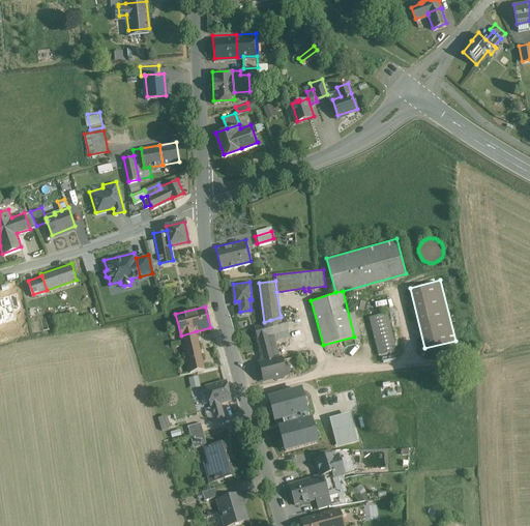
[(387,310),(369,314),(379,352),(396,348),(387,310)]
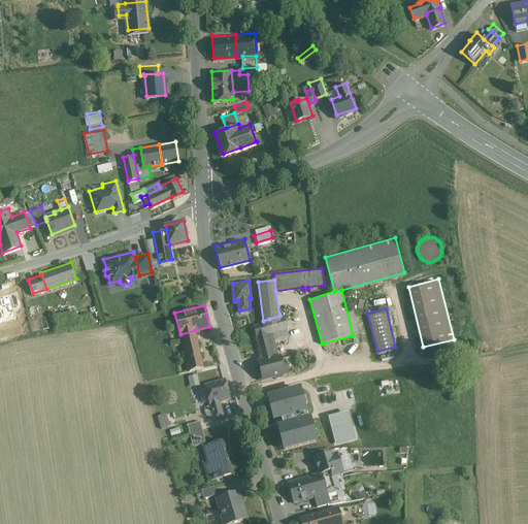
[(67,313),(55,316),(58,328),(70,326),(68,319),(67,313)]
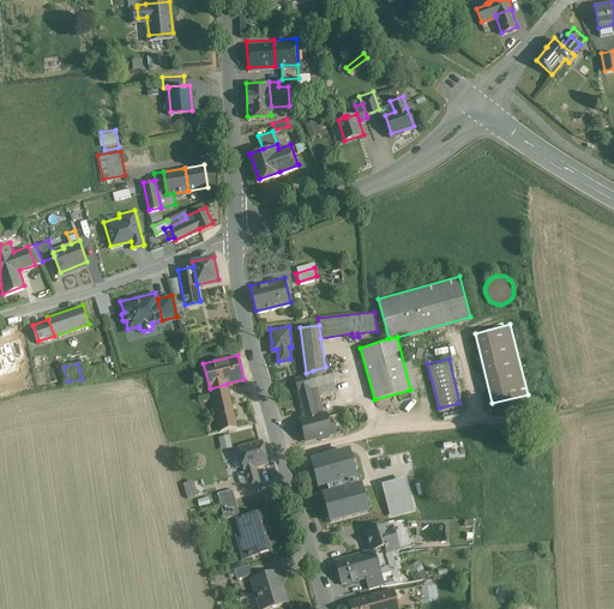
[(100,365),(79,371),(82,379),(102,374),(100,365)]
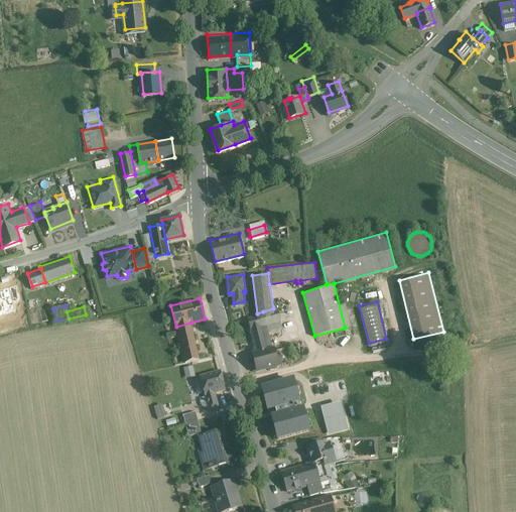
[(273,308),(263,311),(266,323),(281,318),(278,307),(273,308)]
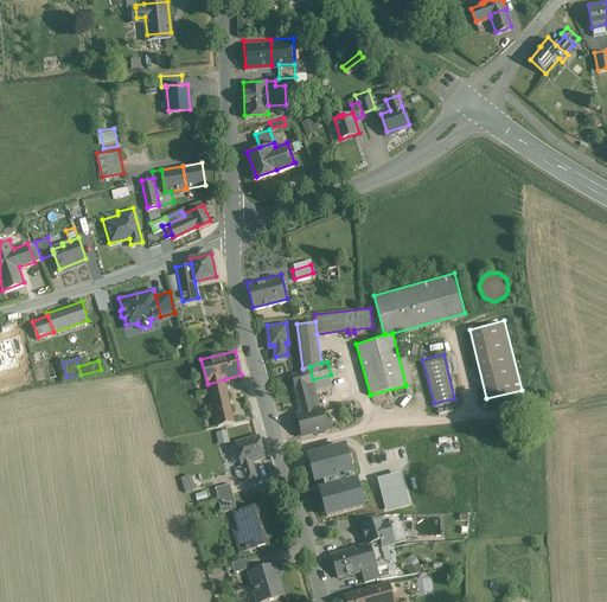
[(302,369),(292,371),(291,371),(301,412),(320,408),(313,379),(310,366),(302,369)]
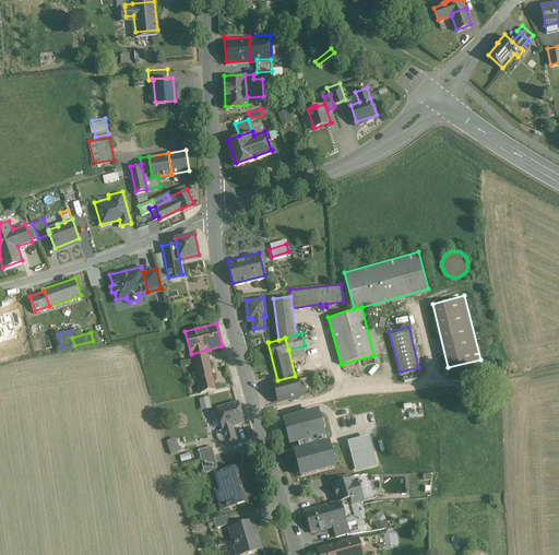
[(206,350),(192,353),(201,391),(215,387),(206,350)]
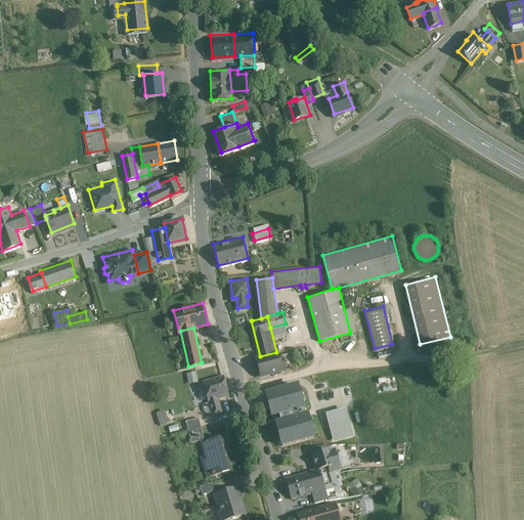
[(260,356),(256,357),(261,374),(270,372),(273,373),(279,371),(281,369),(286,367),(282,357),(279,358),(278,351),(276,352),(260,356)]
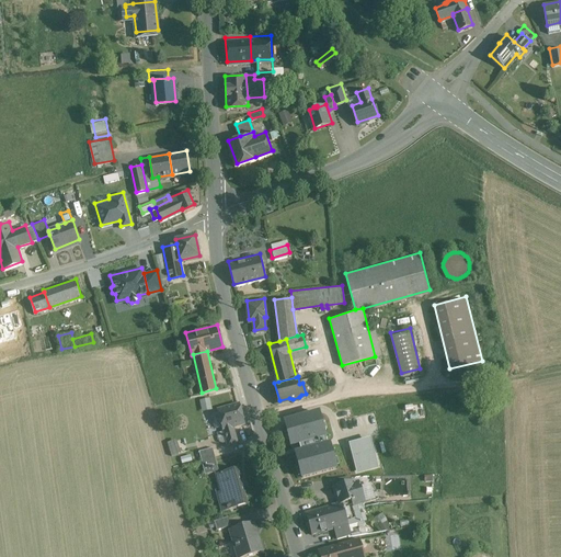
[(201,396),(202,408),(213,406),(210,395),(201,396)]
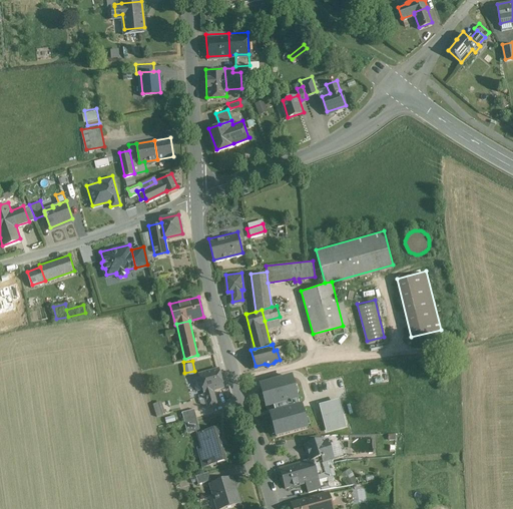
[(218,367),(198,372),(207,405),(216,403),(212,388),(223,385),(218,367)]
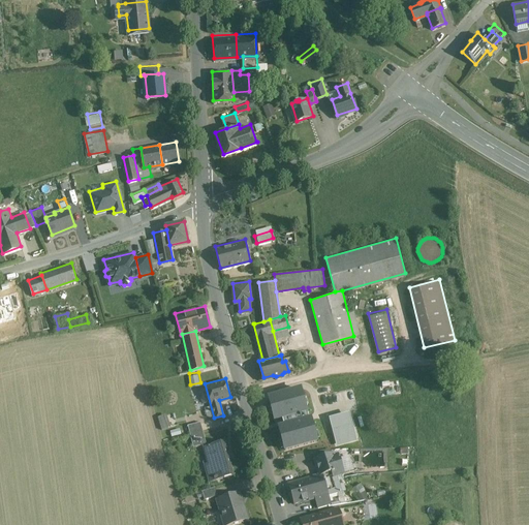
[(399,379),(387,381),(390,392),(401,391),(399,379)]
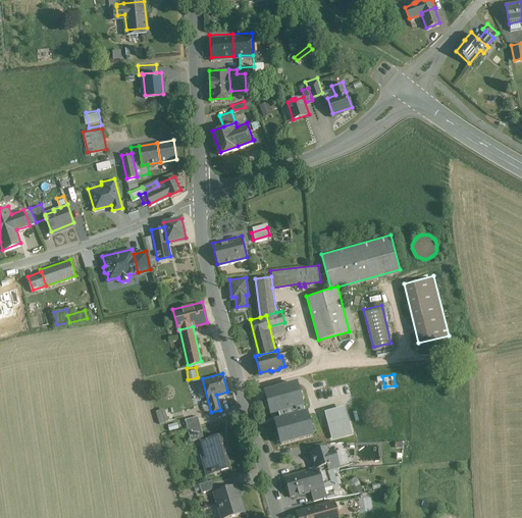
[(296,381),(265,391),(271,411),(277,410),(280,418),(275,419),(281,441),(312,432),(306,411),(300,413),(297,404),(302,403),(296,381)]
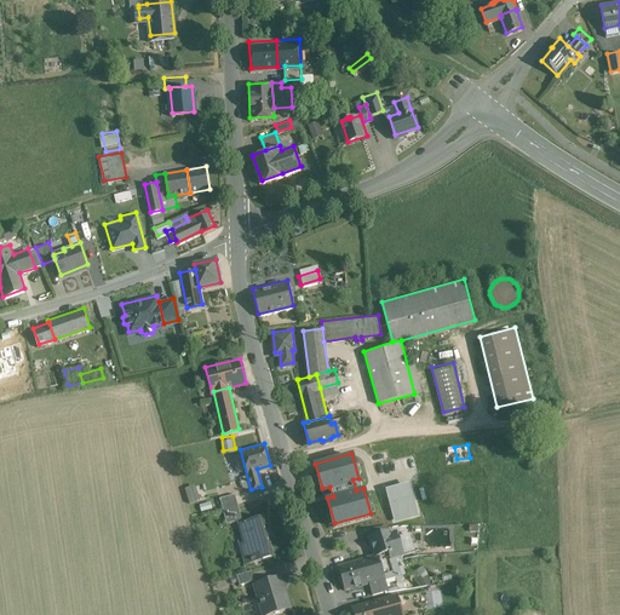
[(193,483),(184,486),(189,500),(196,498),(193,483)]
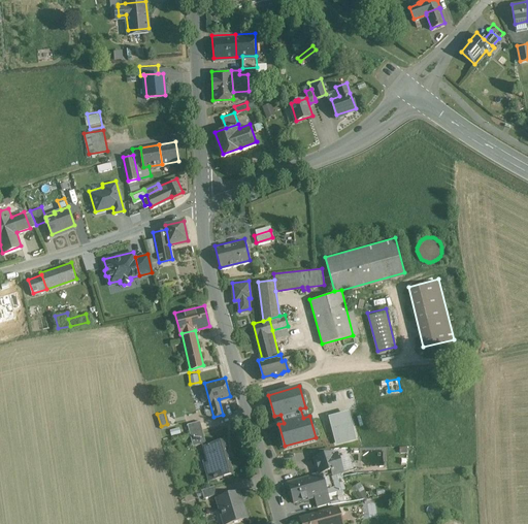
[(200,419),(187,422),(189,429),(202,426),(200,419)]
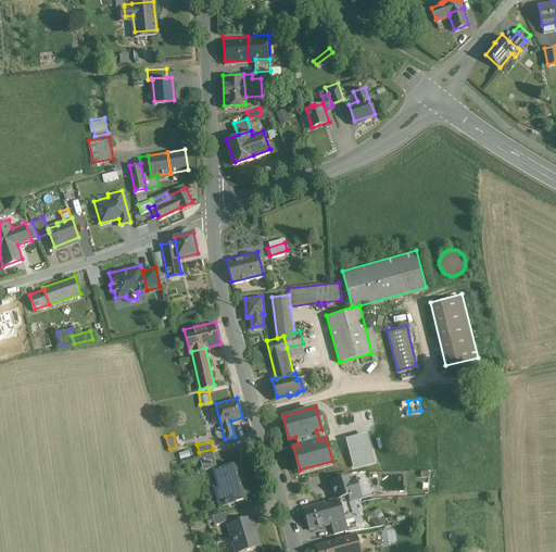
[(369,443),(354,448),(357,460),(373,454),(369,443)]
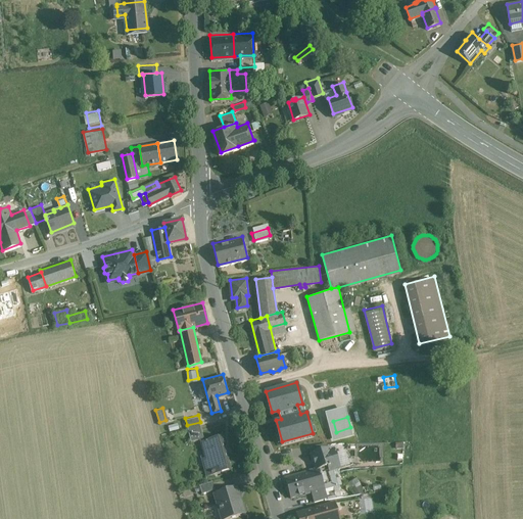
[(200,422),(187,425),(190,438),(203,435),(200,422)]
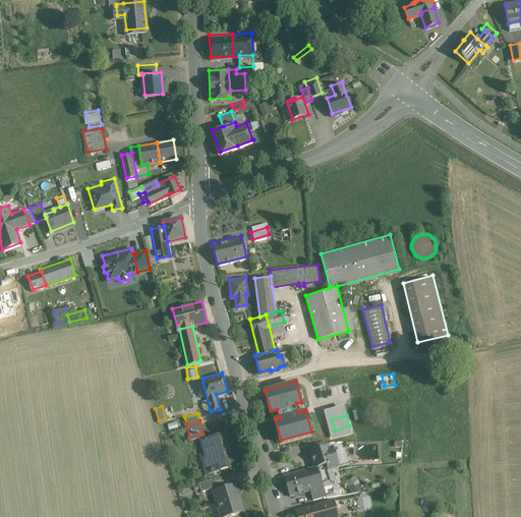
[(221,432),(203,437),(209,458),(204,459),(208,471),(230,465),(221,432)]
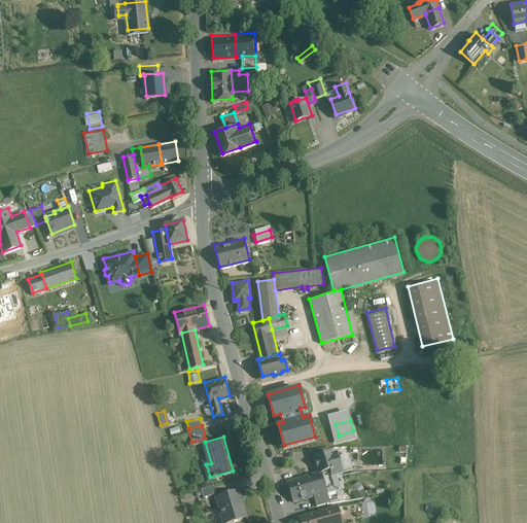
[(329,445),(311,447),(313,454),(331,451),(329,445)]
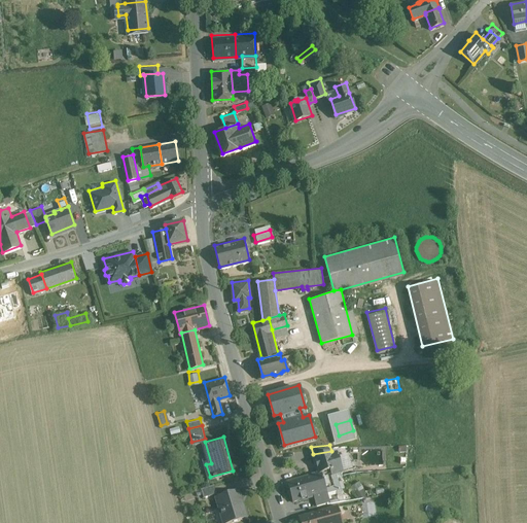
[(331,451),(313,454),(316,464),(317,464),(319,471),(321,469),(330,466),(331,472),(343,468),(341,464),(343,462),(341,455),(338,454),(337,450),(331,451)]
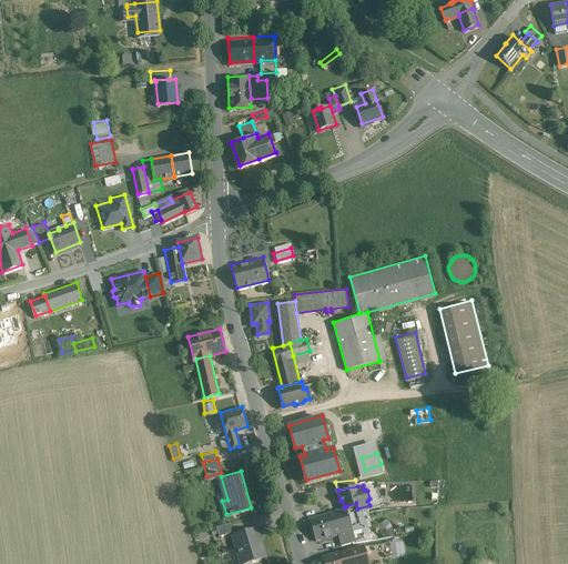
[(356,503),(346,506),(350,522),(361,520),(361,519),(359,515),(357,509),(356,503)]
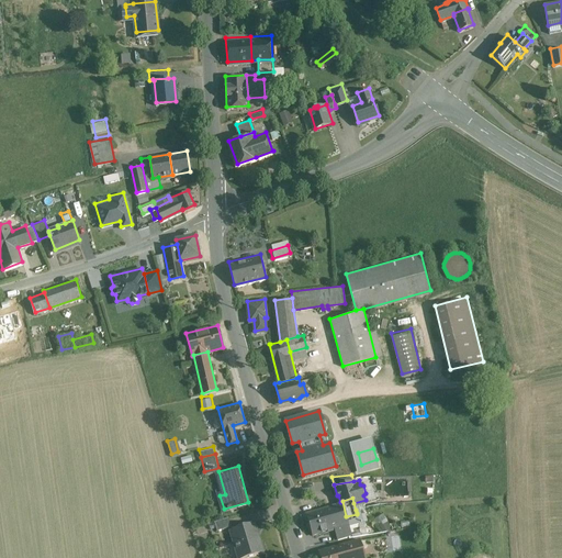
[(340,502),(306,512),(313,533),(333,527),(347,523),(348,523),(346,516),(343,501),(340,502)]
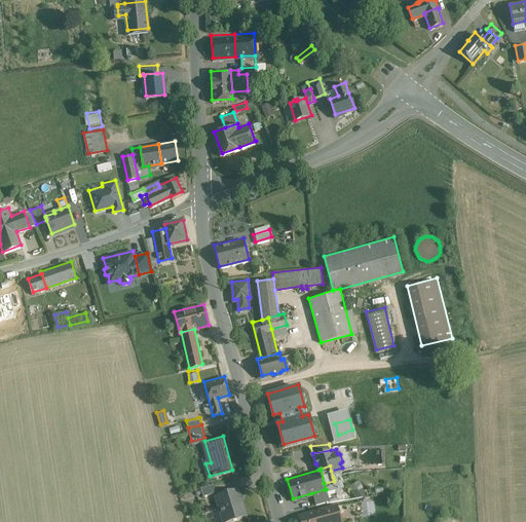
[(334,481),(324,483),(326,489),(325,489),(325,490),(335,487),(339,485),(337,479),(334,480),(334,481)]
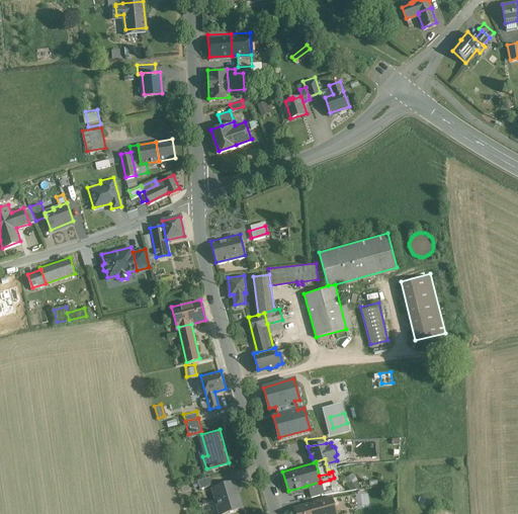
[(209,475),(196,479),(199,486),(212,483),(209,475)]
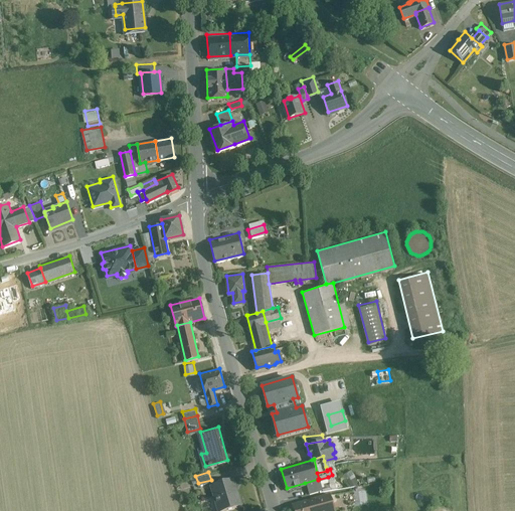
[(231,477),(211,483),(216,498),(214,499),(215,500),(217,499),(220,508),(219,508),(219,509),(239,503),(231,477)]
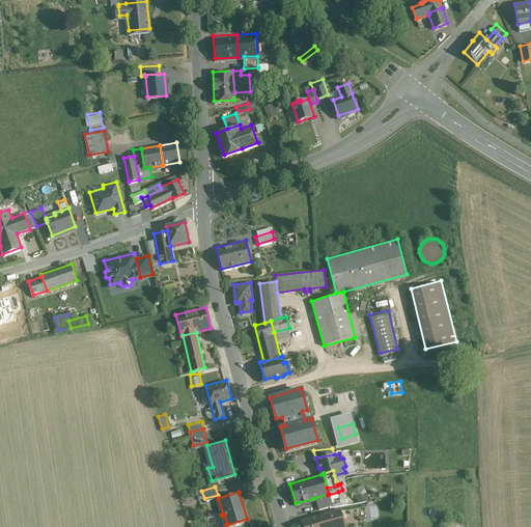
[(328,494),(314,498),(317,506),(330,503),(328,495),(328,494)]
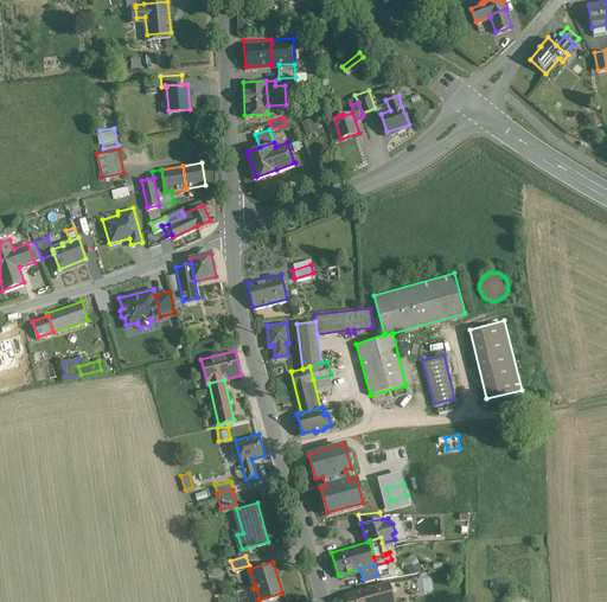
[(394,601),(389,581),(364,588),(368,601),(394,601)]
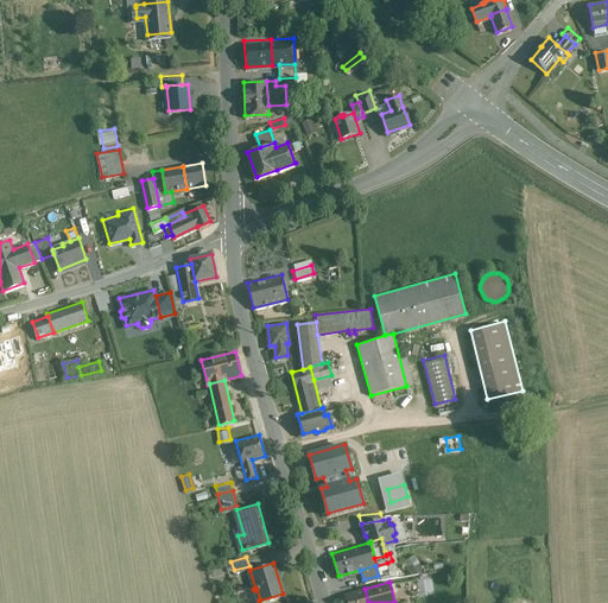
[(368,602),(365,589),(346,594),(348,602),(368,602)]
